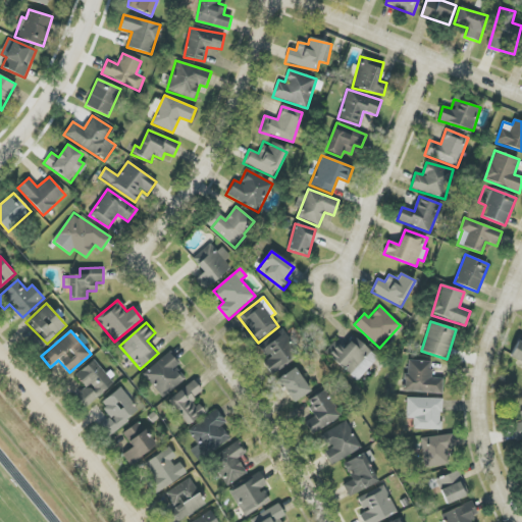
[(262,347),(269,359),(263,362),(270,374),(300,356),(285,332),(262,347)]
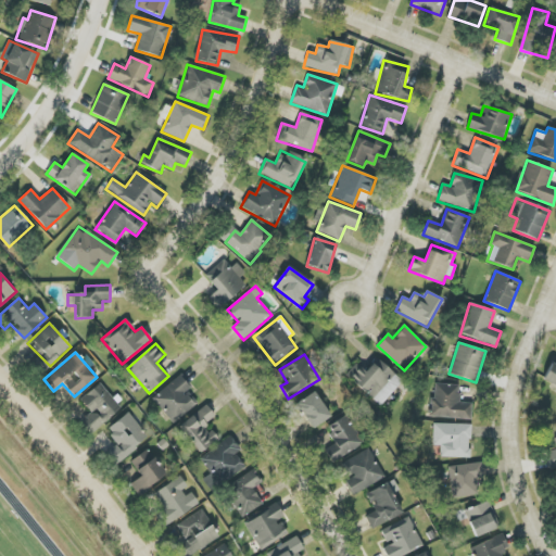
[(403,381),(377,358),(365,371),(356,364),(345,375),(380,406),(403,381)]
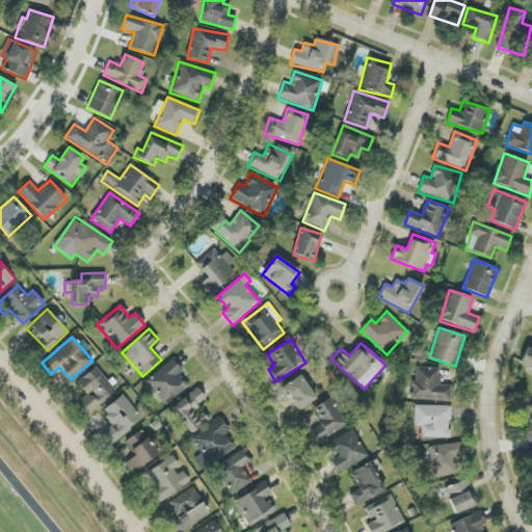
[(531,349),(527,347),(519,365),(531,370),(531,349)]
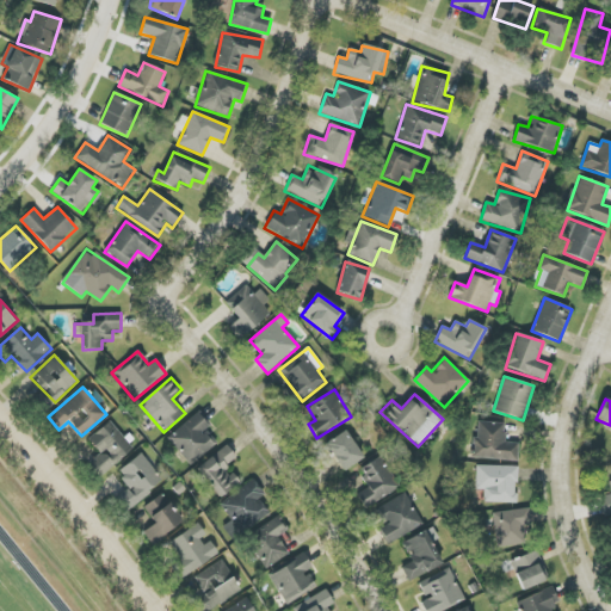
[(217,443),(207,431),(210,427),(197,413),(167,439),(191,466),(217,443)]
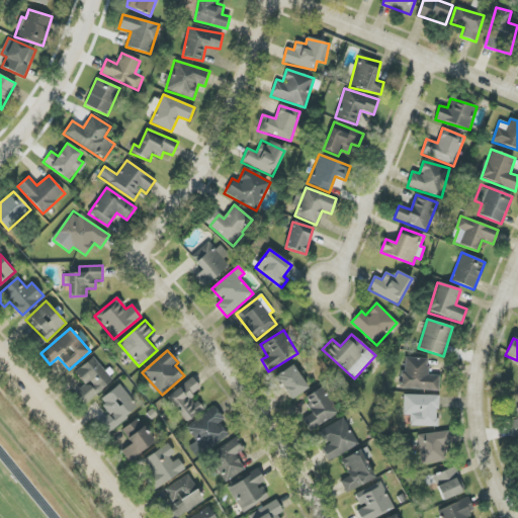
[(85,384),(75,395),(85,406),(113,379),(92,357),(75,373),(85,384)]
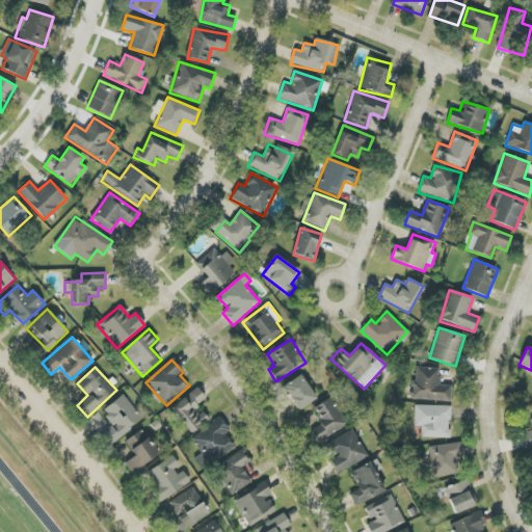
[(441,368),(416,367),(416,380),(411,380),(410,399),(451,401),(451,386),(440,386),(441,368)]
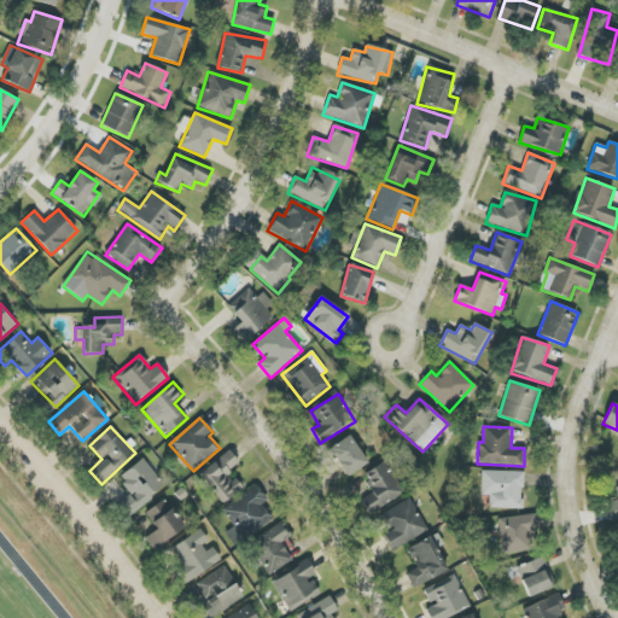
[(366,466),(353,436),(331,447),(344,477),(366,466)]
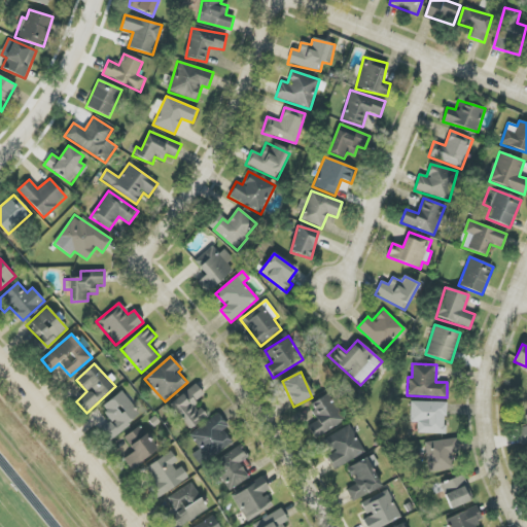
[(200,409),(195,402),(204,394),(195,384),(169,407),(190,429),(207,416),(200,408),(200,409)]
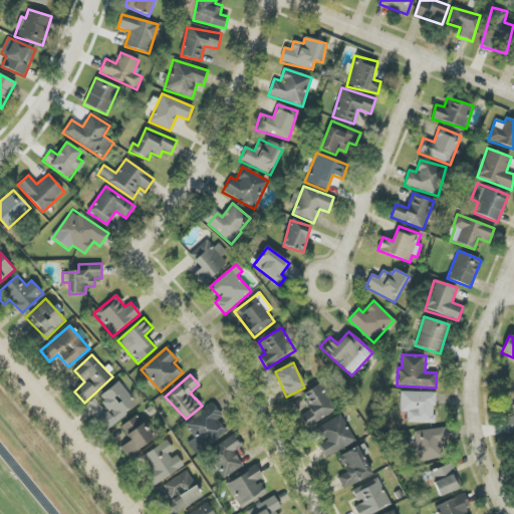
[(138,408),(120,381),(98,396),(108,412),(99,418),(106,428),(138,408)]
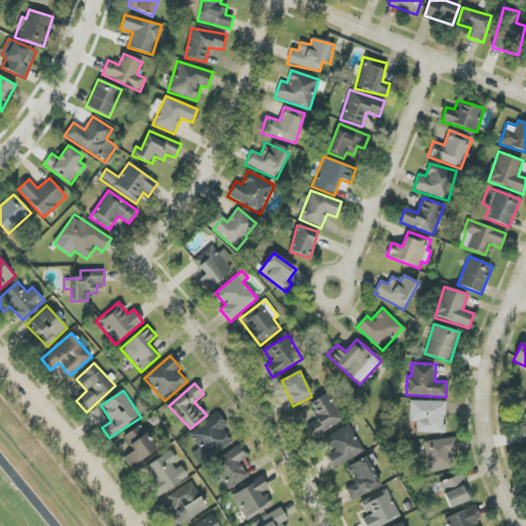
[(344,421),(329,392),(308,404),(317,420),(307,425),(313,438),(344,421)]
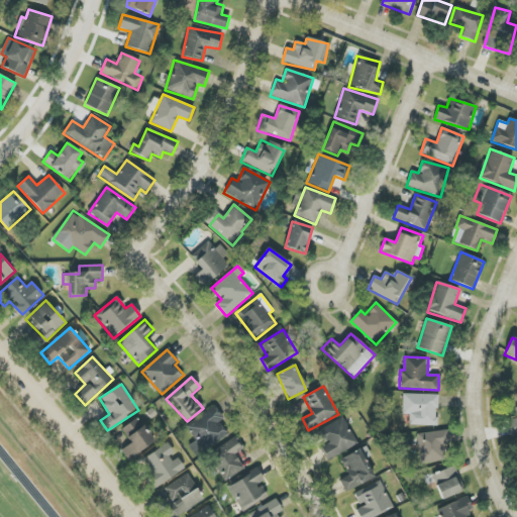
[(402,415),(409,415),(409,425),(436,426),(437,395),(403,394),(402,415)]
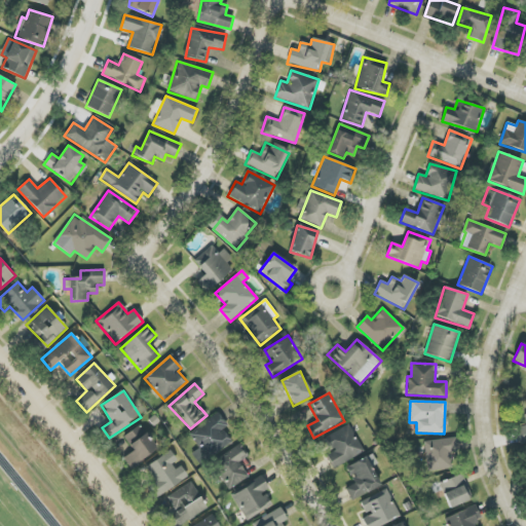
[(227,426),(220,414),(189,431),(199,449),(192,453),(198,463),(231,444),(223,428),(227,426)]
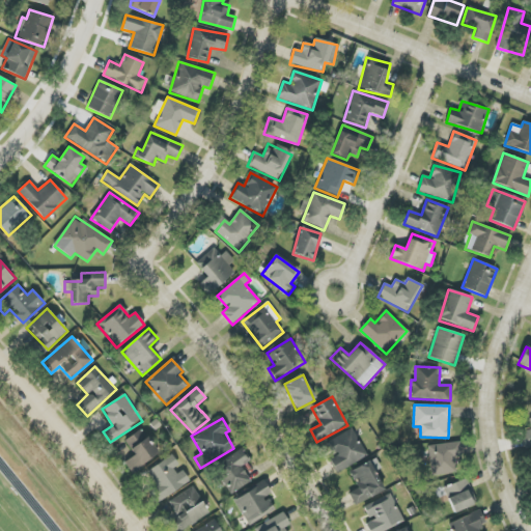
[(530,447),(530,418),(529,419),(530,429),(522,432),(525,448),(530,447)]
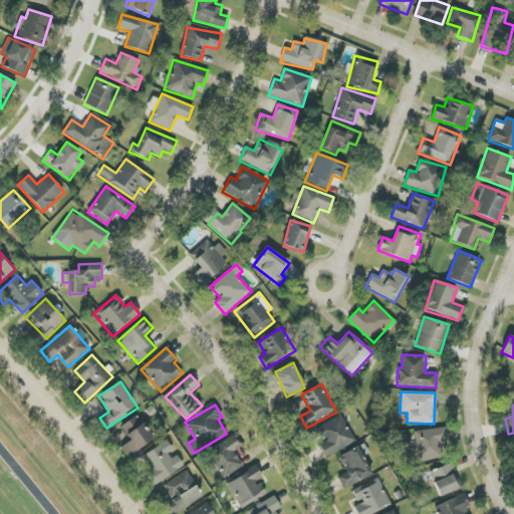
[(120,428),(131,441),(120,449),(127,459),(154,439),(137,415),(120,428)]
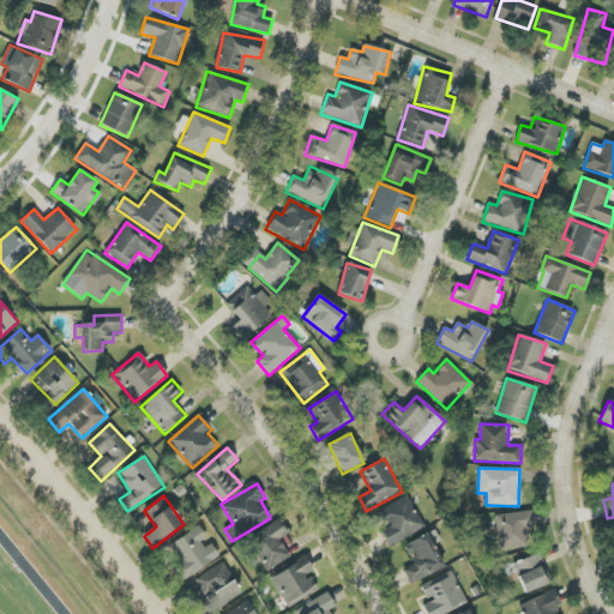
[(385,528),(380,531),(390,548),(426,527),(407,495),(377,513),(385,528)]
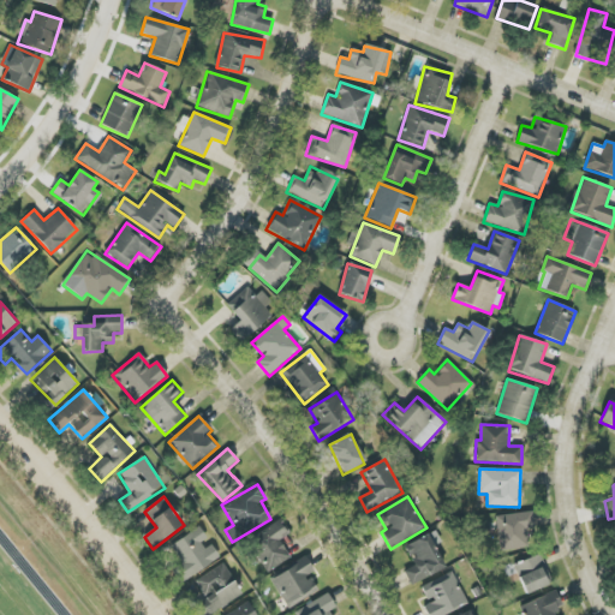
[(496,515),(499,550),(527,548),(526,530),(533,529),(532,513),(496,515)]
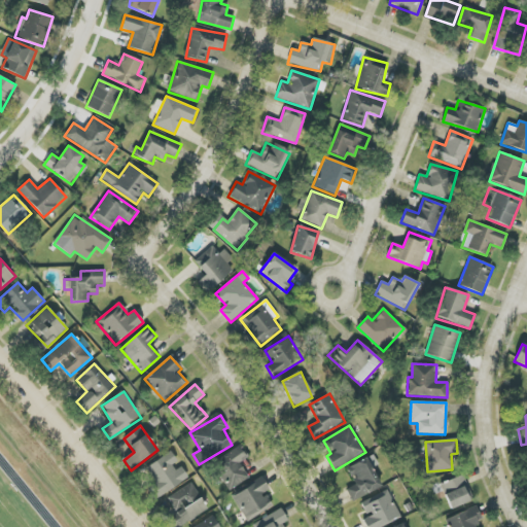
[(229,491),(249,479),(240,462),(248,458),(242,447),(212,462),(229,491)]
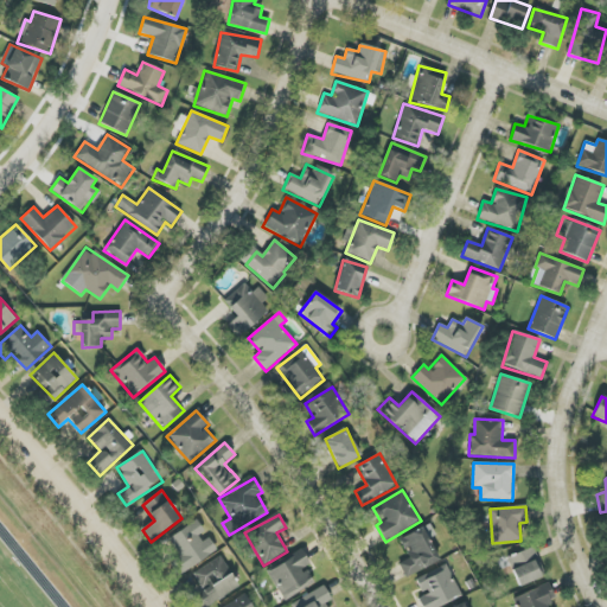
[(179,576),(217,550),(206,535),(197,519),(168,540),(179,556),(170,562),(179,576)]
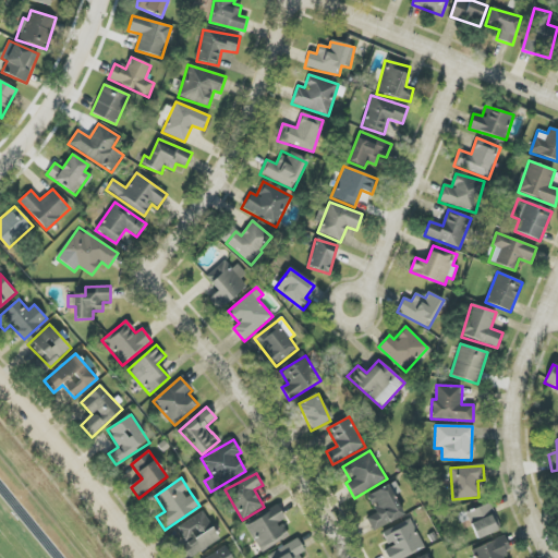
[(395,495),(399,493),(395,483),(367,495),(376,514),(367,518),(373,531),(404,517),(395,495)]
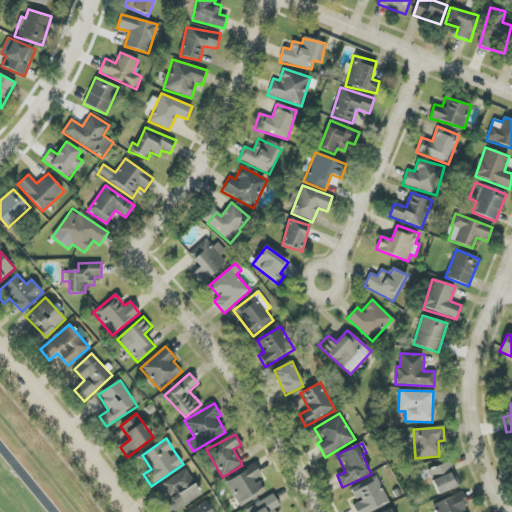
[(460,486),(450,462),(428,470),(437,495),(460,486)]
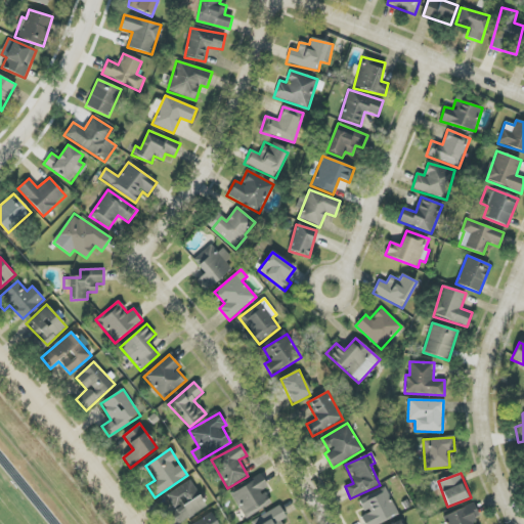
[(271,504),(264,491),(268,488),(261,475),(230,493),(246,519),(271,504)]
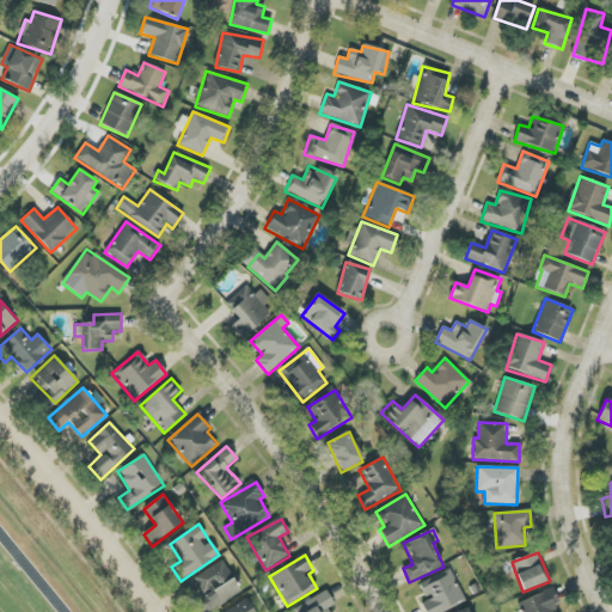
[(207,611),(242,594),(224,562),(194,577),(204,595),(194,601),(199,611),(207,611)]
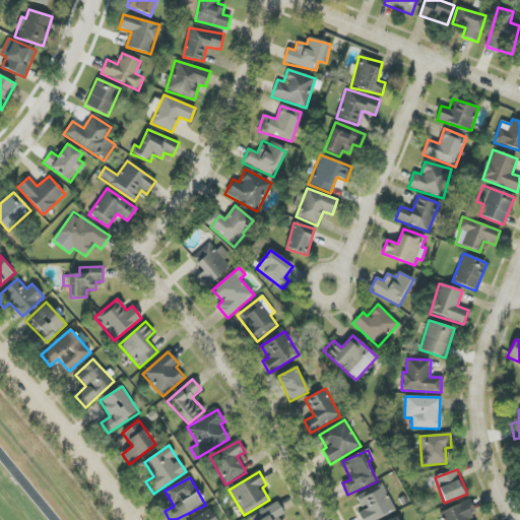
[(356,496),(364,511),(358,513),(361,519),(377,519),(396,512),(383,483),(356,496)]
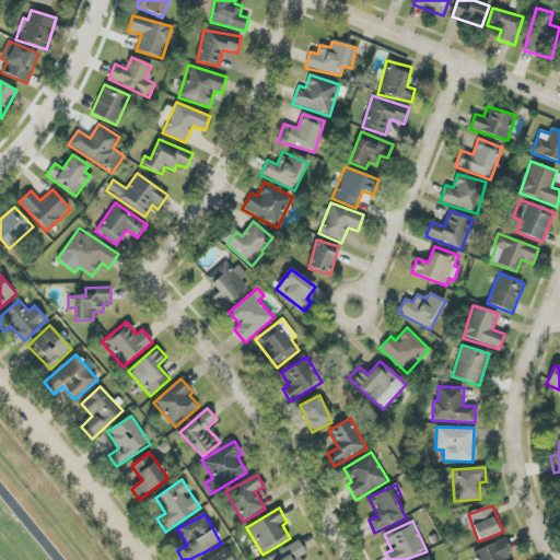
[(474,552),(477,559),(504,559),(504,557),(513,553),(506,538),(474,552)]
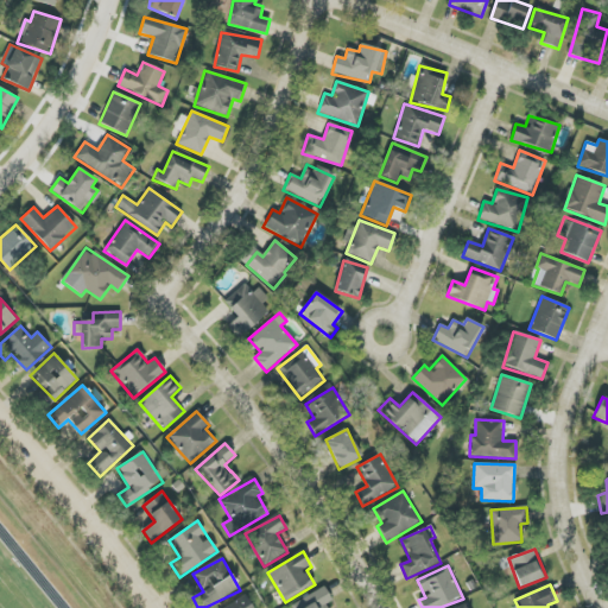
[(331,602),(325,588),(290,605),(292,607),(327,607),(325,605),(331,602)]
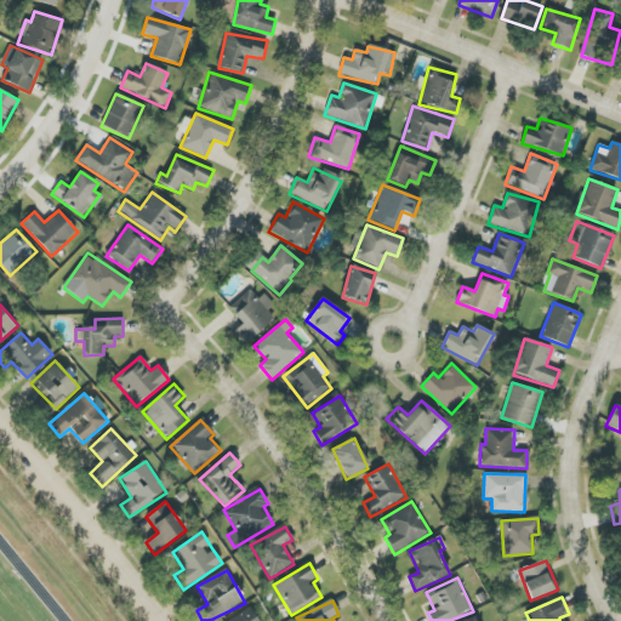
[(257,620),(251,609),(228,620),(257,620)]
